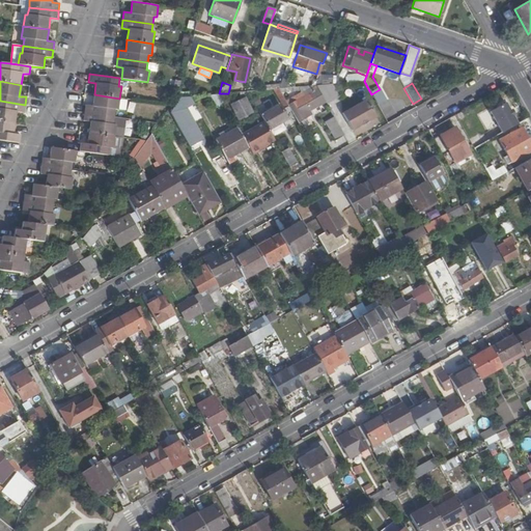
[(339,96),(332,84),(315,85),(322,96),(324,101),(326,104),(339,96)]
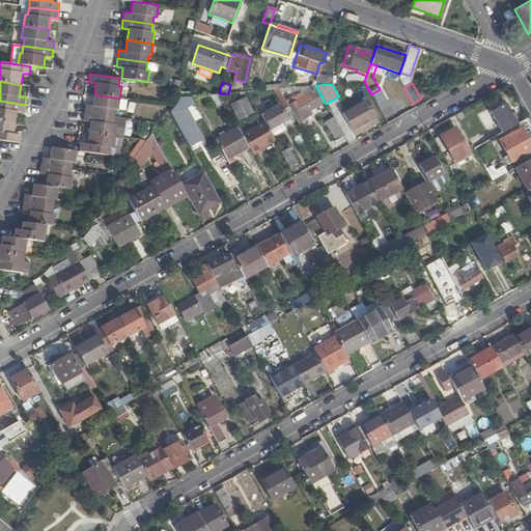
[(312,114),(309,109),(307,106),(322,96),(315,85),(279,88),(289,108),(298,122),(312,114)]
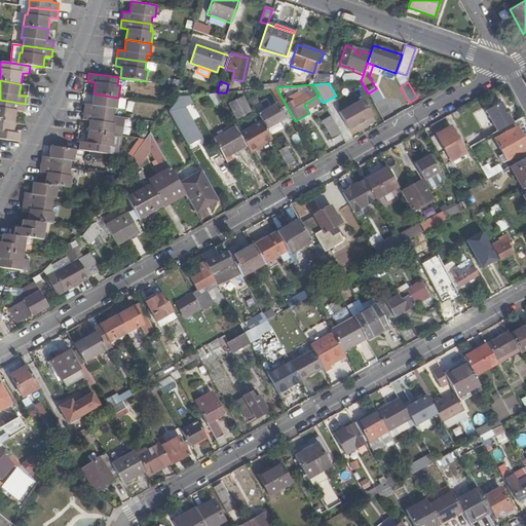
[(283,109),(287,107),(276,87),(270,88),(283,109)]
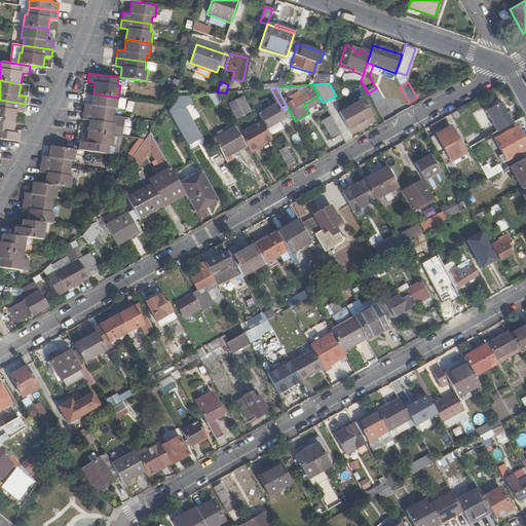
[(84,104),(83,112),(113,116),(114,109),(117,109),(118,98),(94,94),(91,105),(84,104)]
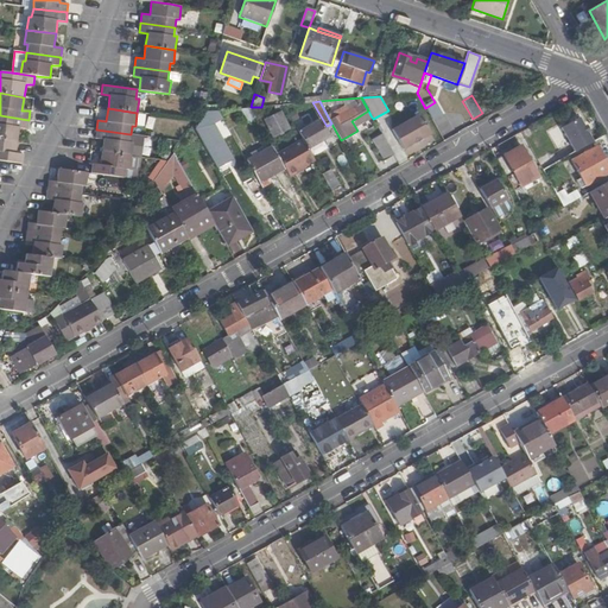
[(239,119),(252,120),(253,108),(240,108),(239,119)]
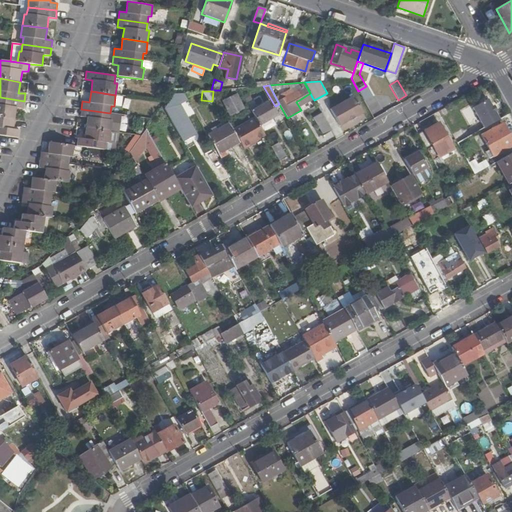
[(296,102),(298,105),(312,97),(310,93),(296,102)]
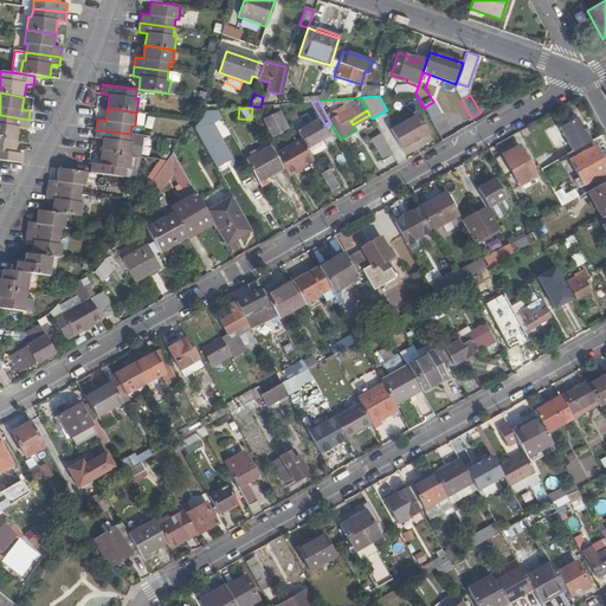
[(287,128),(278,113),(264,121),(272,136),(287,128)]
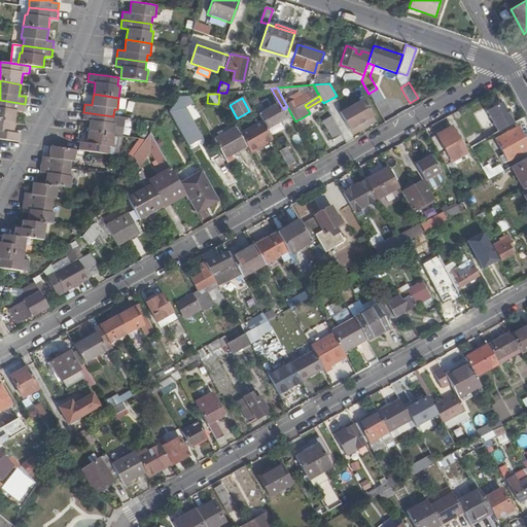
[(0,119),(15,123),(16,111),(24,112),(25,104),(0,100),(0,119)]
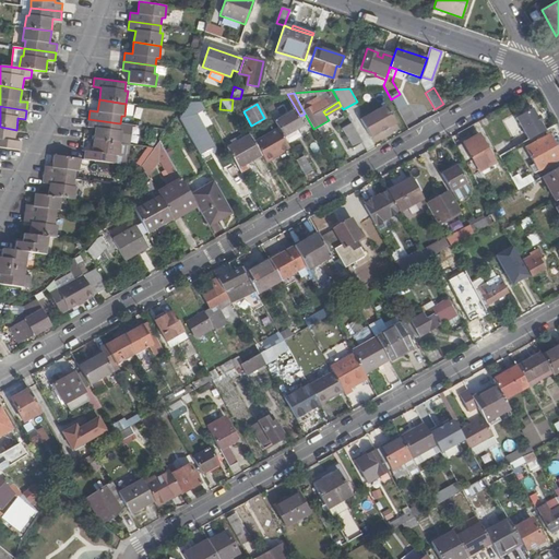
[(371,138),(380,132),(381,134),(390,129),(389,128),(396,123),(388,106),(361,120),(371,138)]
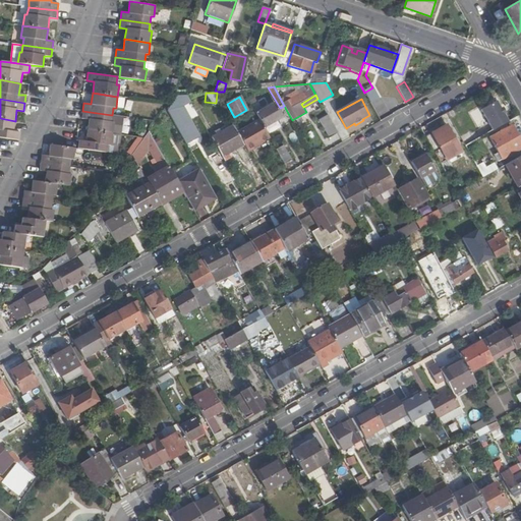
[(497,99),(480,108),(493,129),(509,120),(497,99)]
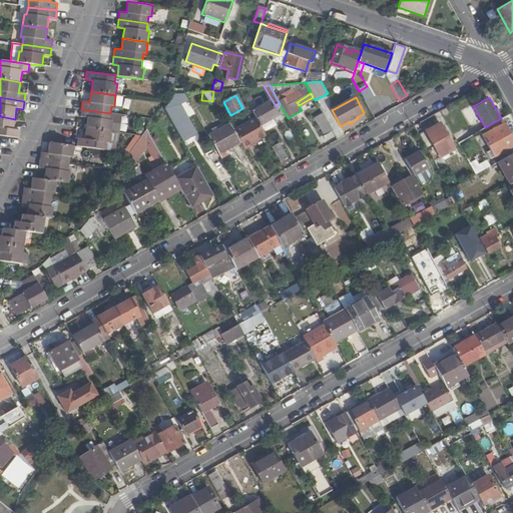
[(170,107),(166,100),(165,102),(162,107),(180,138),(189,133),(173,105),(170,107)]
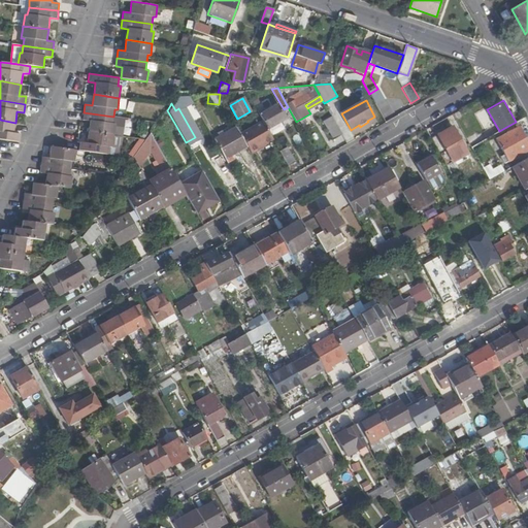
[(277,105),(259,116),(263,122),(267,130),(286,120),(277,105)]
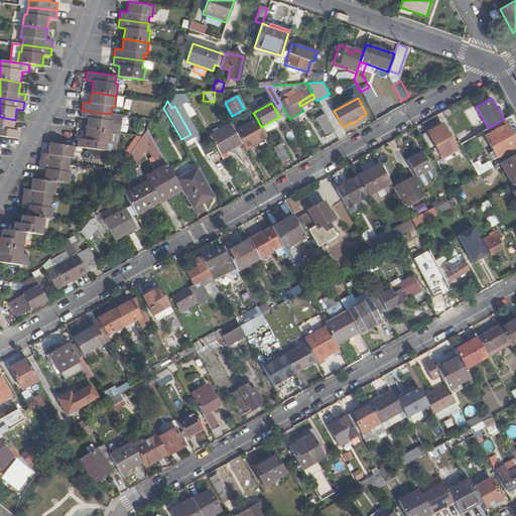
[(471,111),(477,124),(482,122),(476,109),(471,111)]
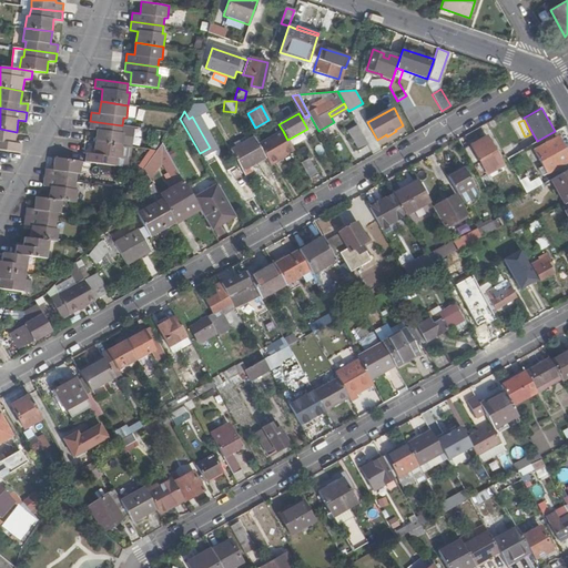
[(97,131),(94,142),(122,146),(124,133),(121,132),(122,125),(90,121),(89,129),(97,131)]
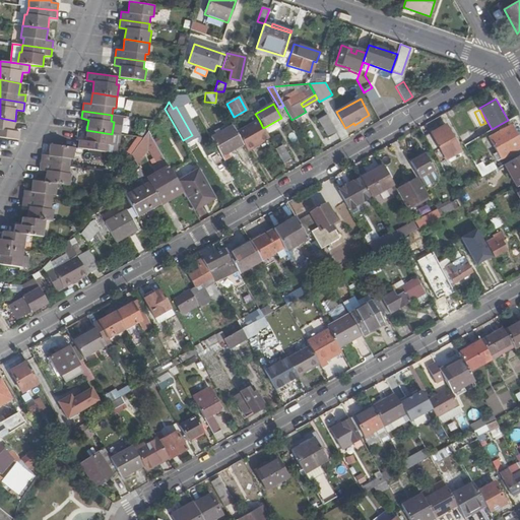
[(329,137),(337,133),(327,116),(320,120),(329,137)]
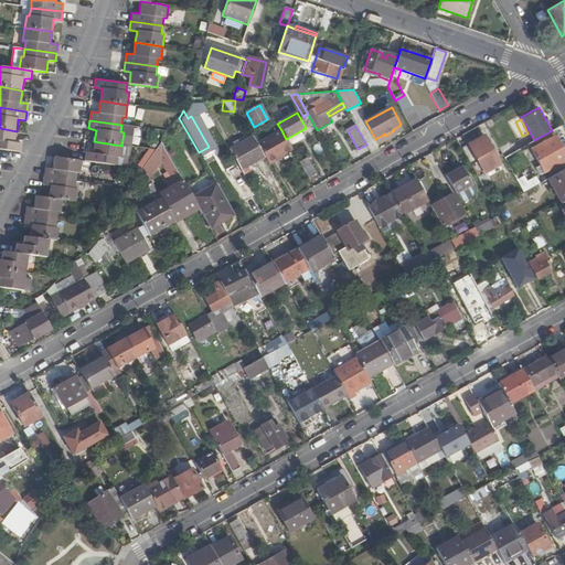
[(0,149),(21,152),(22,144),(14,142),(17,131),(0,128),(0,149)]
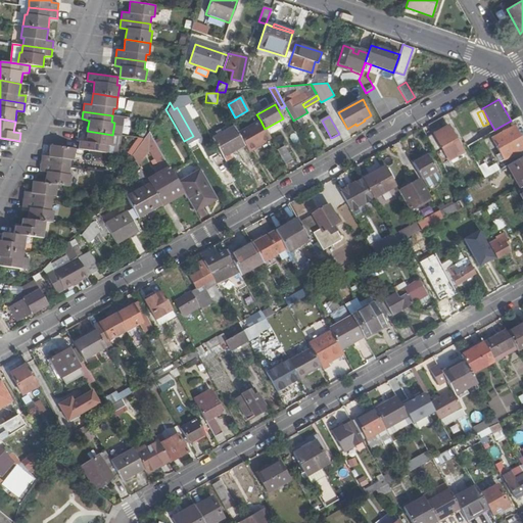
[(265,129),(260,121),(238,133),(245,146),(249,152),(257,148),(256,146),(271,138),(265,129)]
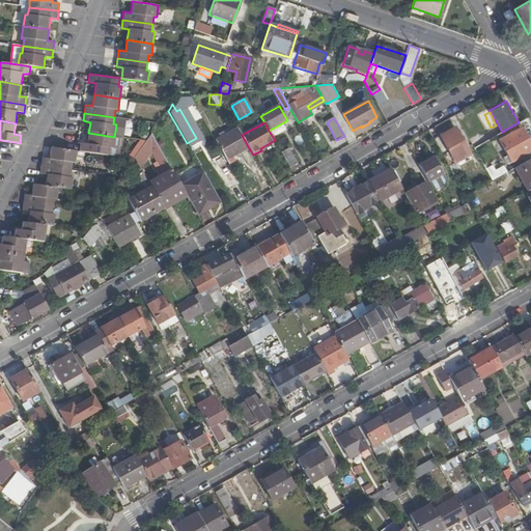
[(434,139),(446,161),(451,158),(454,163),(471,154),(455,127),(434,139)]
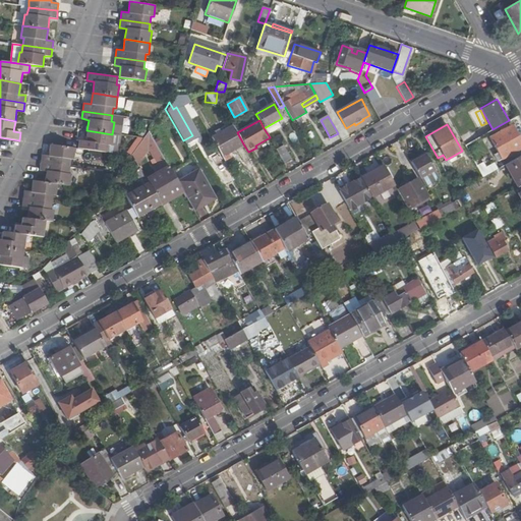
[(229,154),(244,146),(237,132),(233,126),(211,138),(218,152),(222,158),(229,154)]
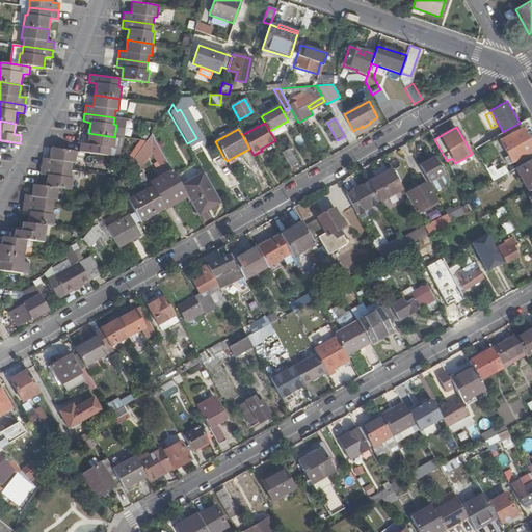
[(531,151),(531,143),(524,129),(500,141),(512,163),(531,151)]
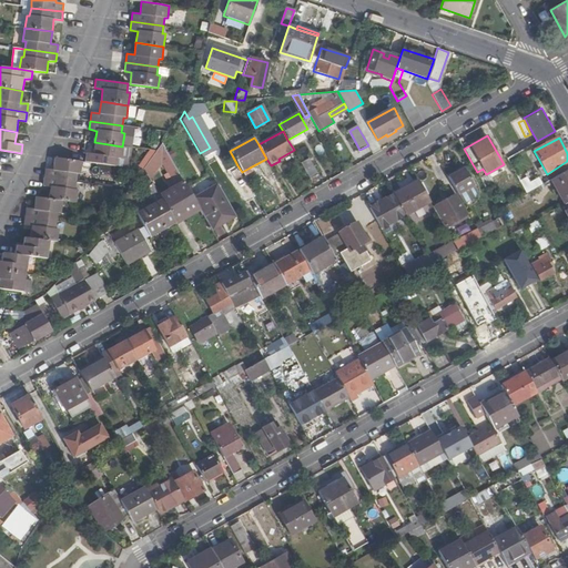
[(121,159),(122,146),(94,142),(93,154),(85,153),(84,162),(115,166),(117,159),(121,159)]
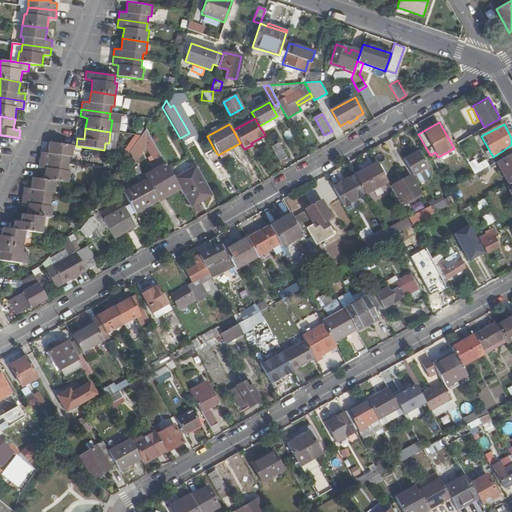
[(159,171),(146,179),(156,198),(177,186),(174,179),(170,173),(145,130),(141,136),(139,139),(159,171)]
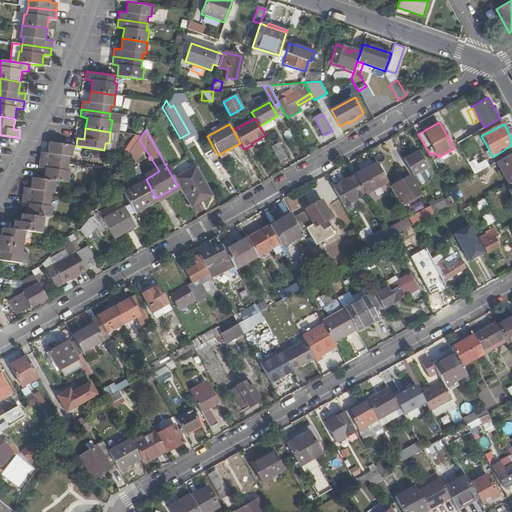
[(47,153),(40,152),(39,160),(68,164),(69,157),(72,157),(74,145),(63,144),(49,142),(47,153)]
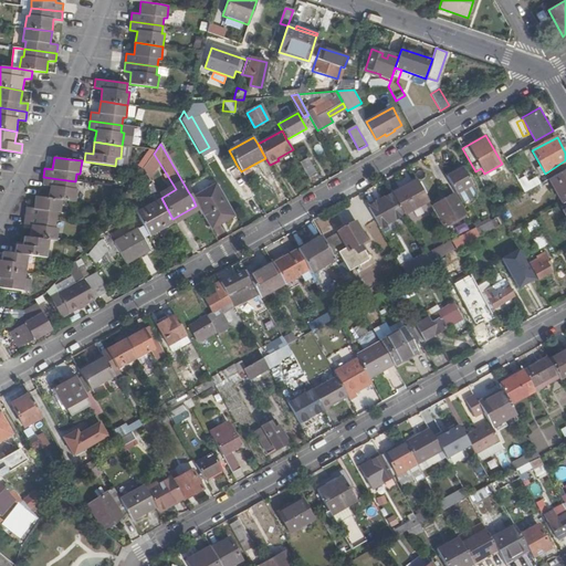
[(308,157),(300,163),(308,178),(317,174),(308,157)]
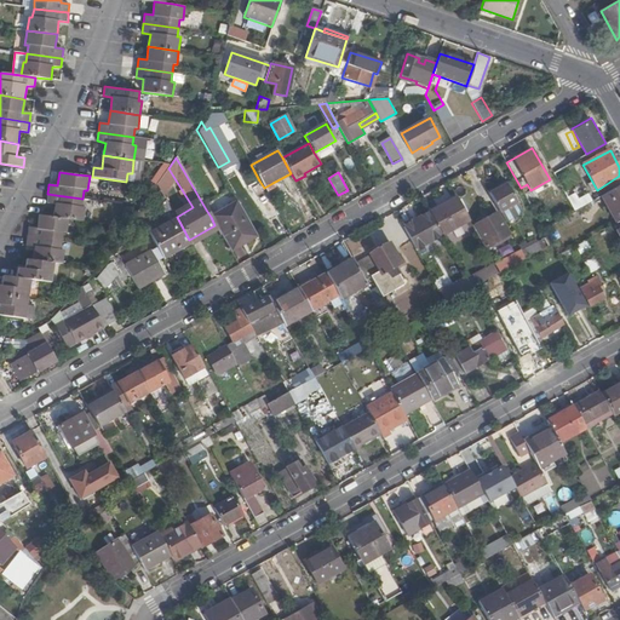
[(480,199),(488,194),(487,190),(480,178),(471,183),(480,199)]
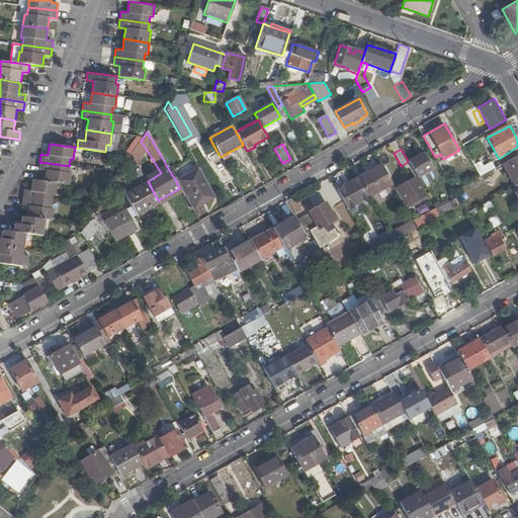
[(225,184),(233,179),(223,161),(221,157),(217,151),(208,156),(225,184)]
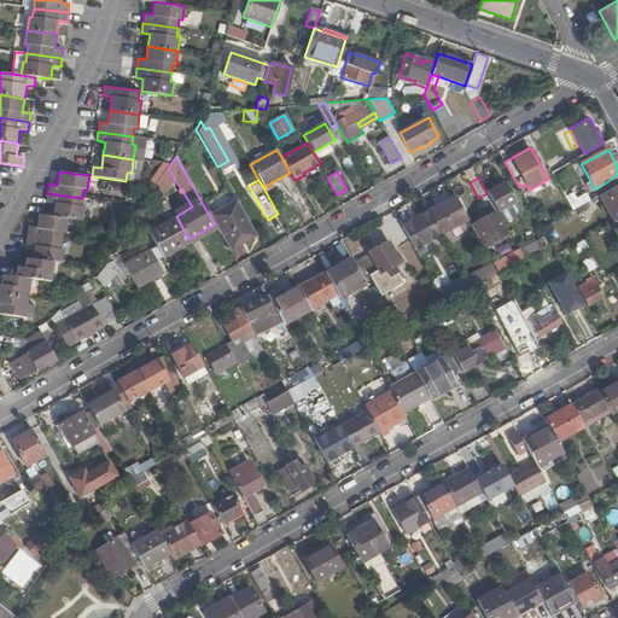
[(496,182),(485,190),(487,193),(499,186),(496,182)]
